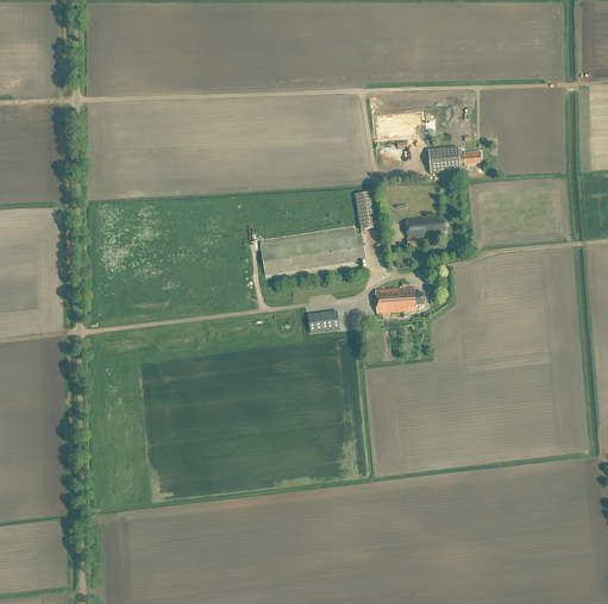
[(375,137),(421,134),(420,114),(374,117),(375,137)]
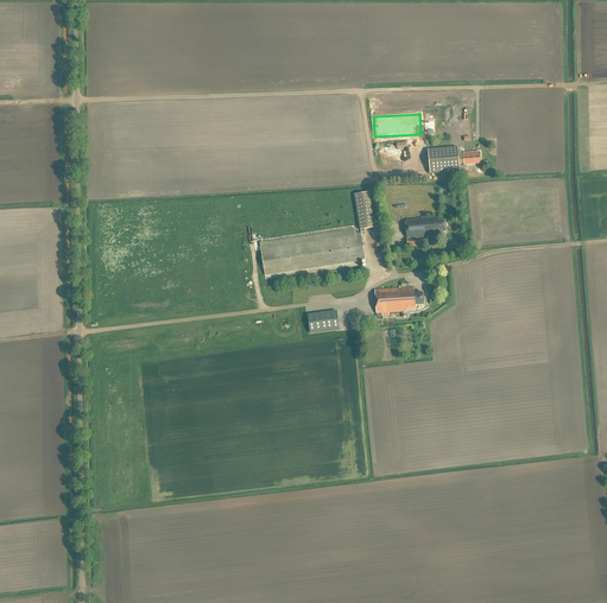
[(456,144),(427,147),(429,171),(459,167),(457,160),(462,160),(462,162),(479,160),(478,148),(463,150),(465,151),(457,152),(456,144)]
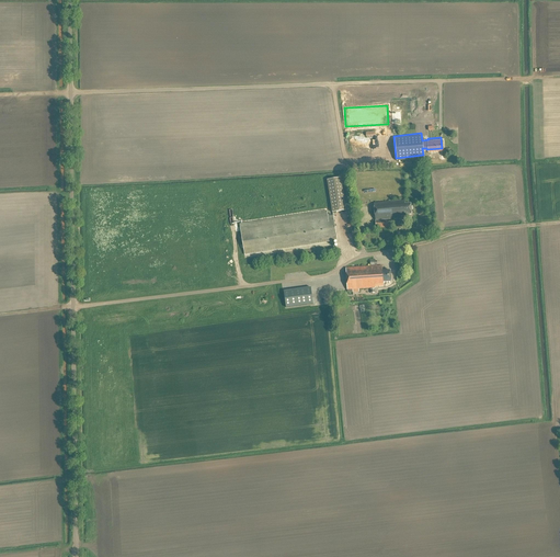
[(345,206),(340,174),(327,177),(332,209),(345,206)]
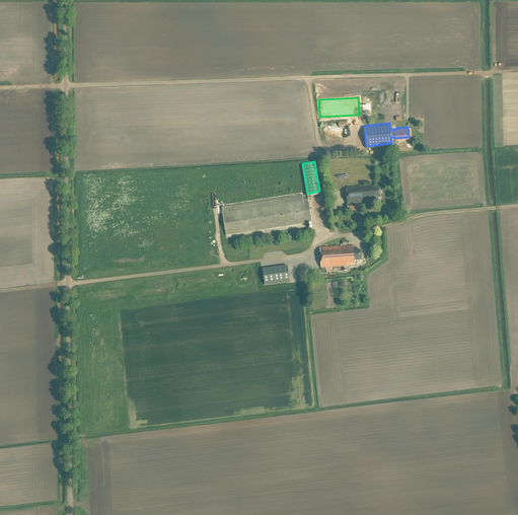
[(359,184),(345,185),(347,208),(364,207),(363,199),(374,198),(374,196),(380,195),(379,185),(373,186),(373,182),(370,182),(370,180),(359,181),(359,184)]
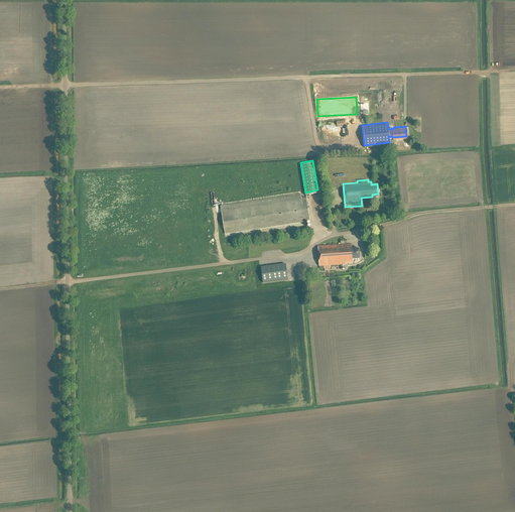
[(224,231),(309,218),(305,195),(300,196),(299,190),(220,203),(224,231)]
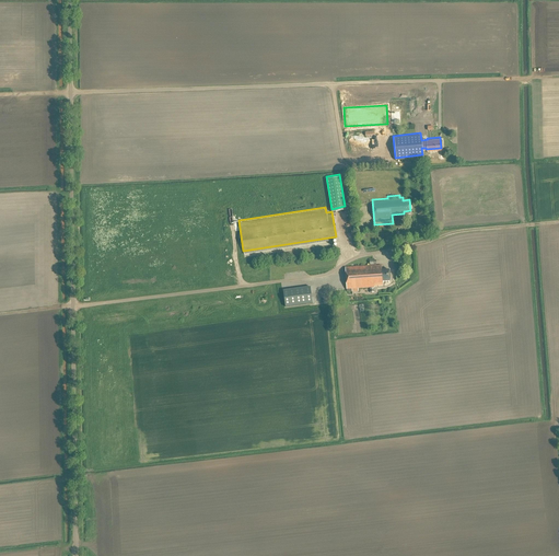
[(381,262),(345,264),(346,288),(358,288),(357,285),(374,284),(373,282),(382,282),(382,279),(389,278),(388,266),(381,267),(381,262)]
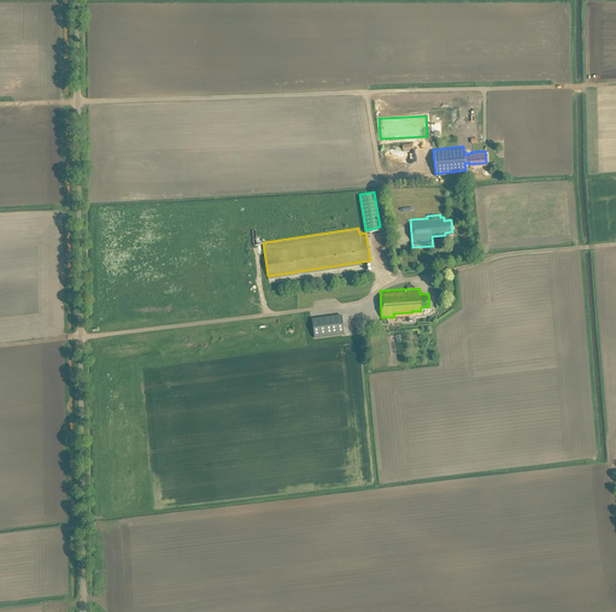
[(341,312),(311,316),(314,334),(344,330),(341,312)]
